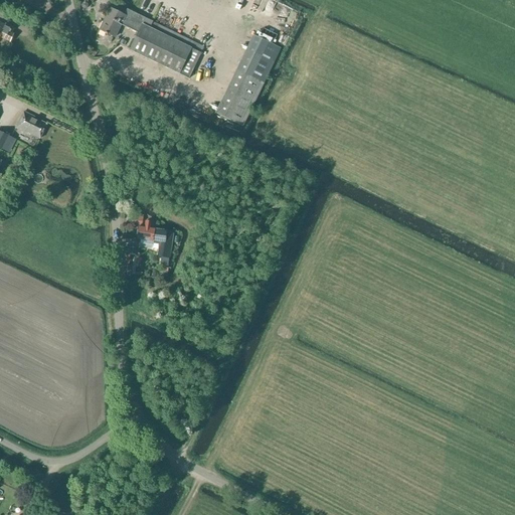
[(130,21),(124,19),(125,16),(111,9),(105,22),(104,22),(100,30),(115,37),(121,25),(138,33),(130,50),(179,74),(194,42),(146,18),(145,19),(134,13),(130,21)]
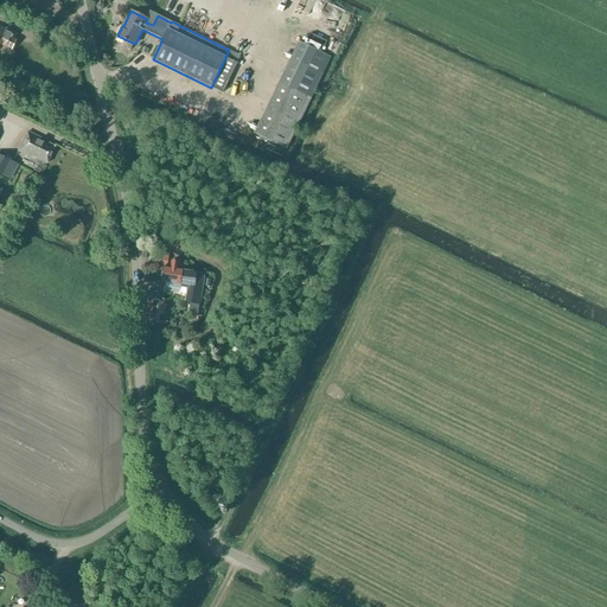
[(0,44),(12,50),(17,40),(13,39),(16,32),(7,29),(6,30),(0,26),(0,44)]
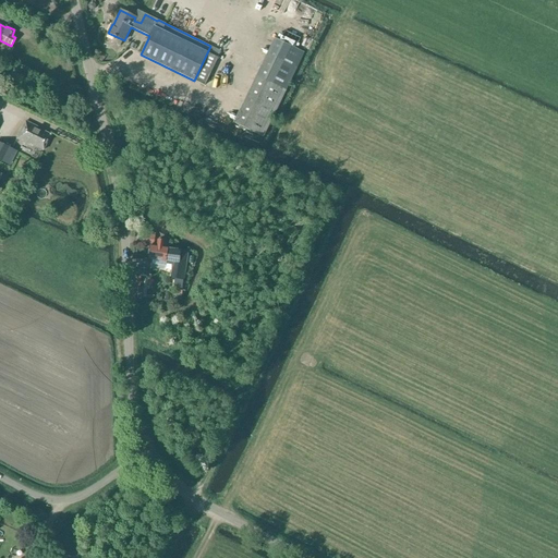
[(264,137),(287,91),(304,53),(275,38),(256,76),(233,122),(264,137)]
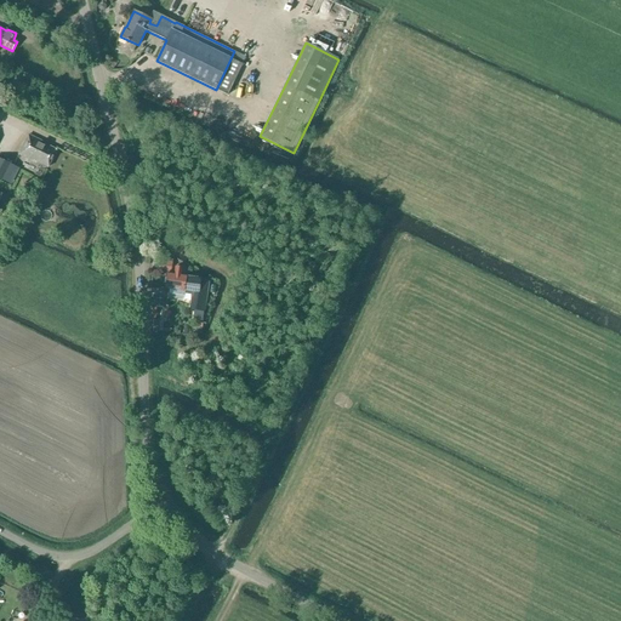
[(47,167),(56,151),(47,146),(47,144),(28,135),(20,155),(38,164),(39,164),(47,167)]
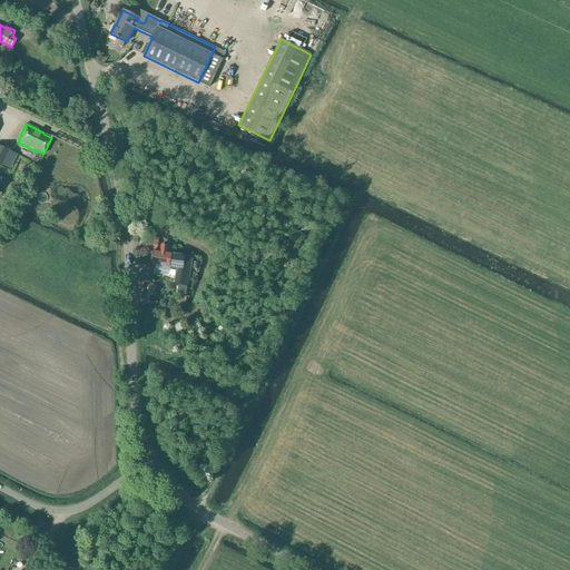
[(0,164),(6,167),(12,153),(0,146),(0,164)]
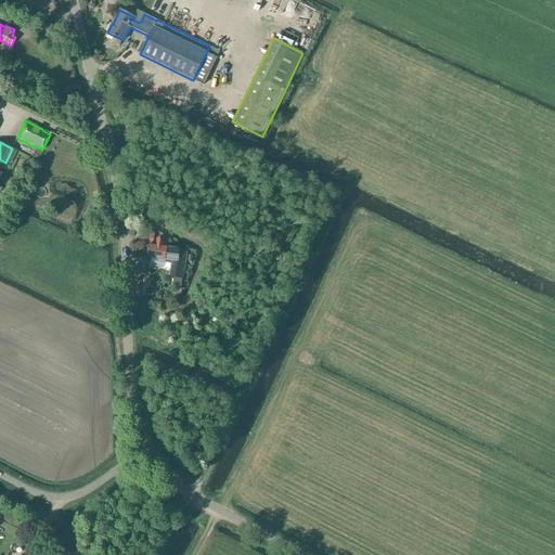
[(142,242),(153,244),(154,235),(143,234),(142,242)]
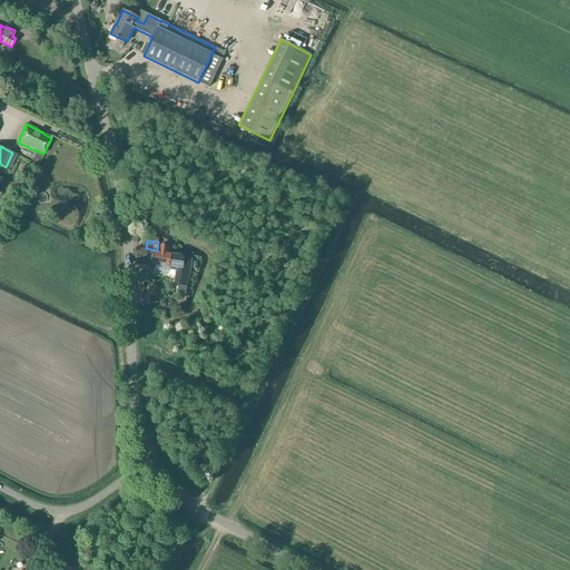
[(151,265),(157,266),(156,268),(163,269),(163,266),(169,267),(170,262),(177,263),(174,285),(187,287),(188,277),(189,277),(192,259),(178,257),(178,255),(172,254),(167,253),(168,246),(160,245),(159,252),(154,251),(151,265)]
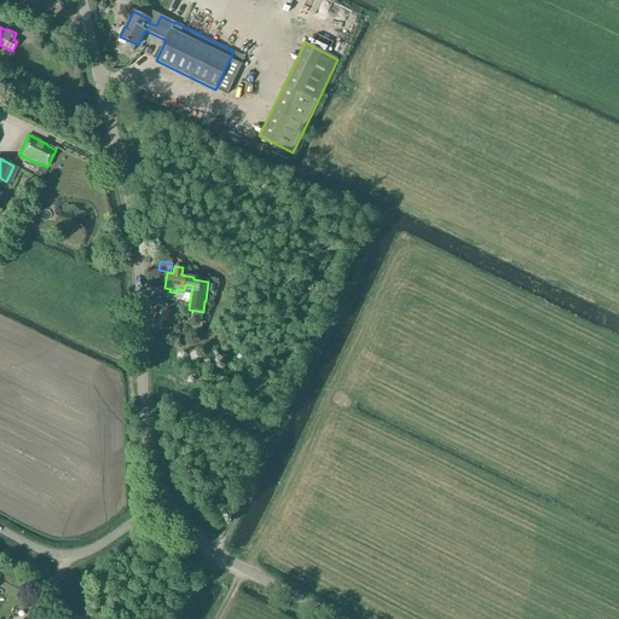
All buildings are outlined.
